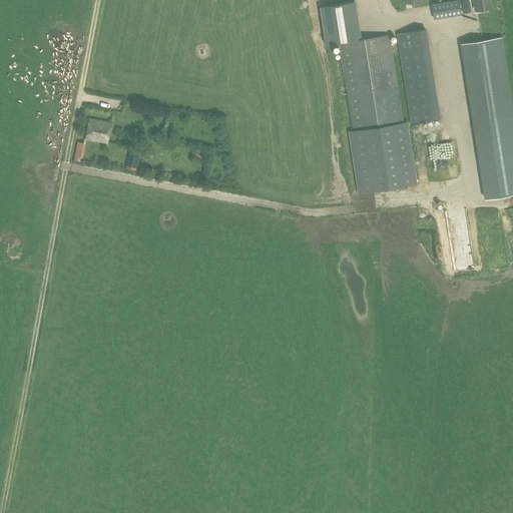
[(474,1),(476,10),(491,8),(489,0),(475,0),(474,1)]
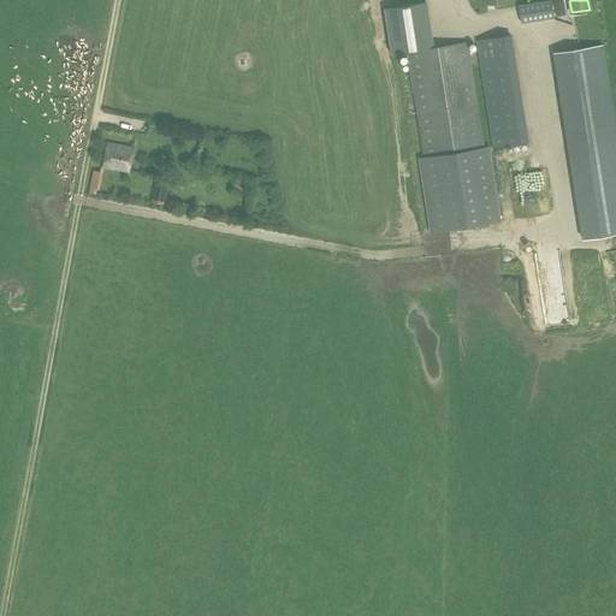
[(467,42),(433,47),(426,1),(385,9),(392,53),(407,51),(424,157),(420,158),(431,231),(499,220),(487,147),(484,147),(467,42)]
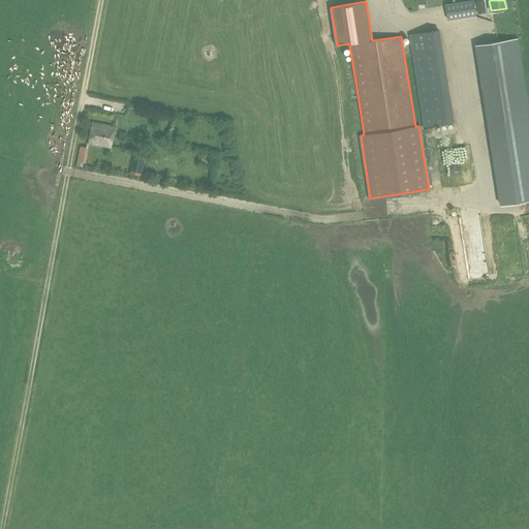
[(473,1),(445,5),(447,19),(475,14),(473,1)]
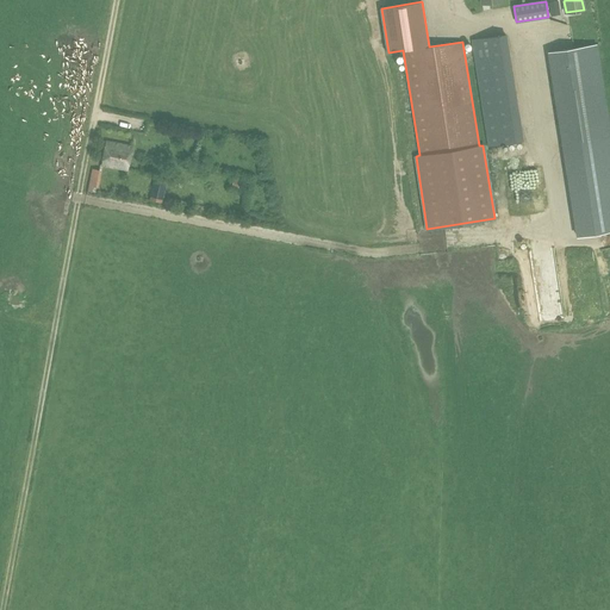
[(558,1),(548,2),(551,17),(560,14),(558,1)]
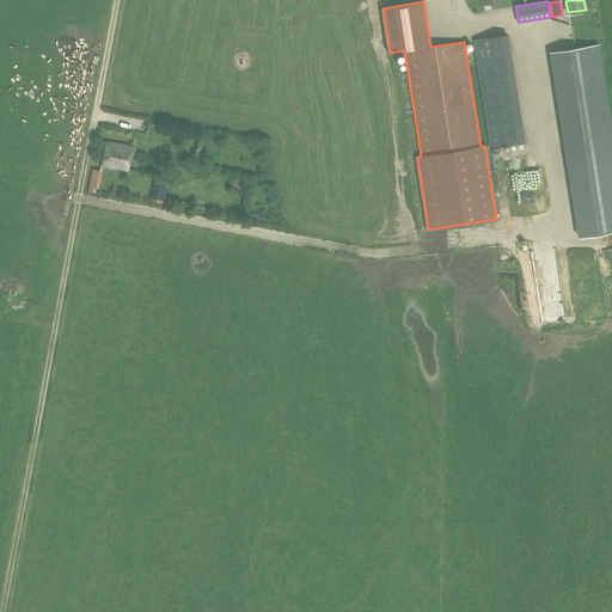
[(483,101),(489,145),(524,139),(508,34),(473,40),(482,101),(483,101)]
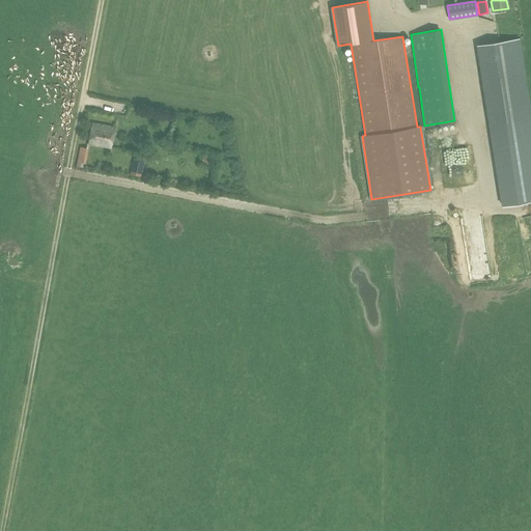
[(511,133),(530,129),(530,90),(523,38),(477,46),(490,126),(509,122),(511,133)]
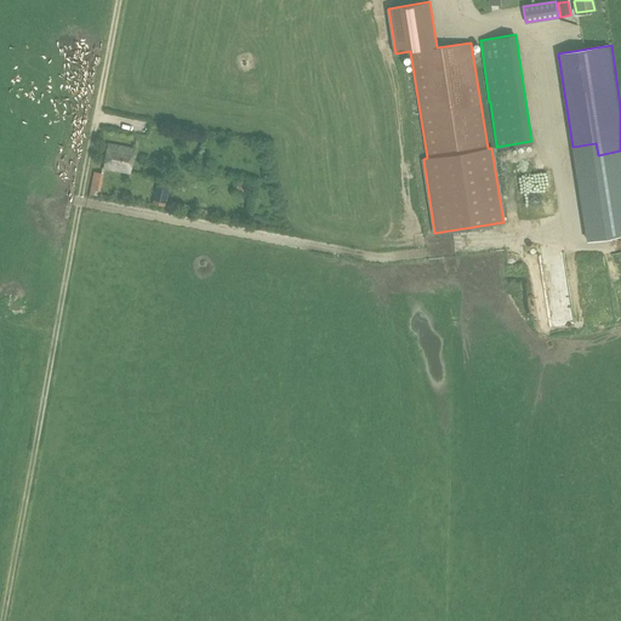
[(103,167),(130,172),(135,149),(108,143),(103,167)]
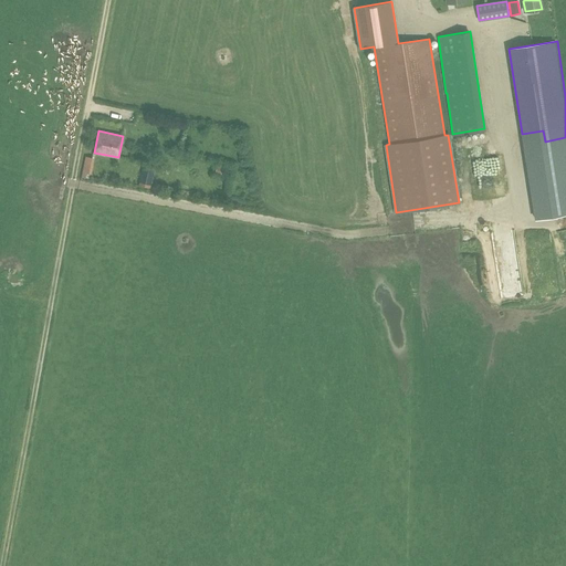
[(139,185),(150,188),(155,167),(144,165),(139,185)]
